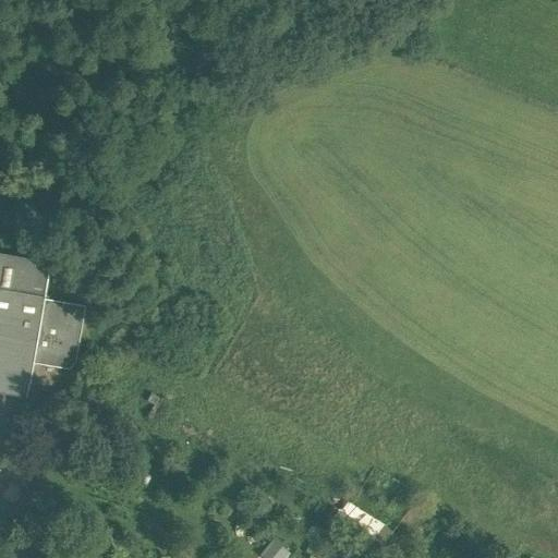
[(50,267),(0,258),(0,291),(45,299),(50,267)]
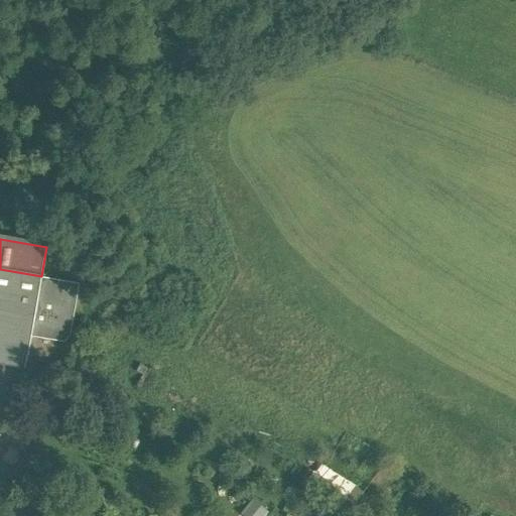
[(41,276),(0,269),(0,364),(25,369),(31,338),(41,277),(41,276)]
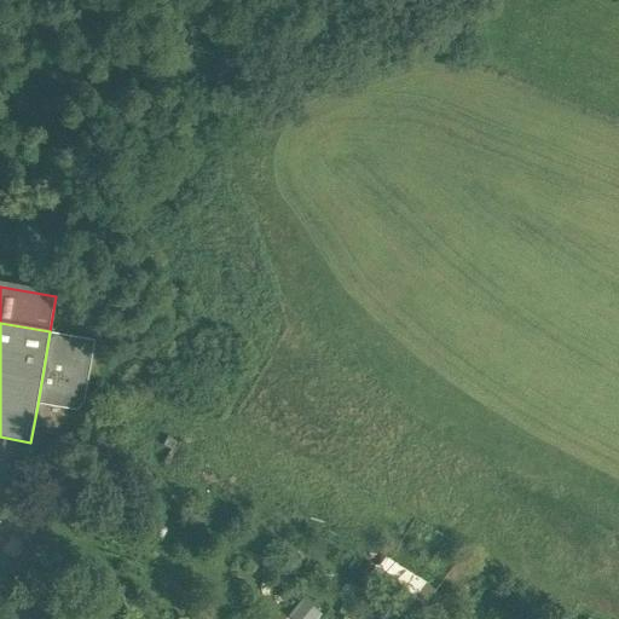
[(94,341),(50,333),(38,405),(76,411),(84,403),(94,341)]
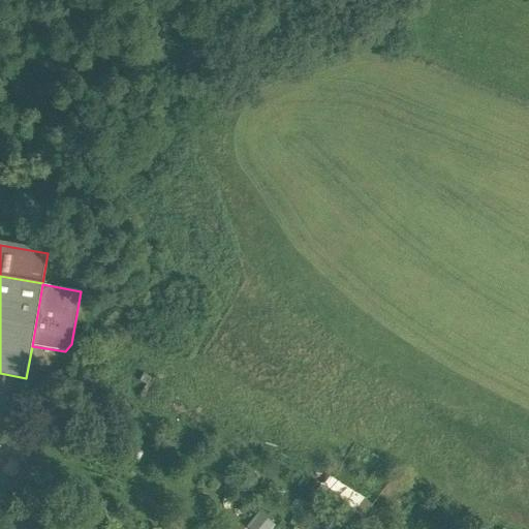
[(39,465),(29,459),(21,469),(25,471),(33,476),(39,465)]
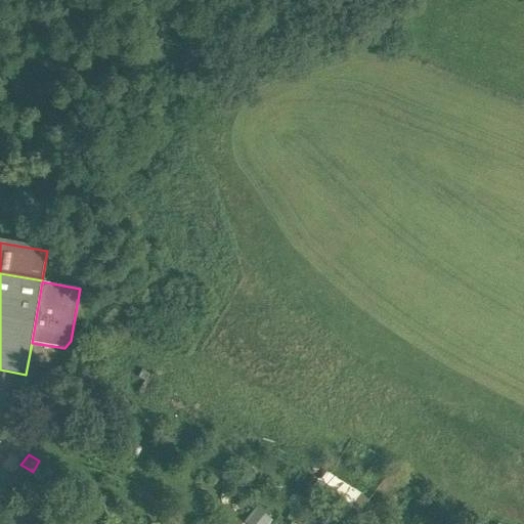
[(20,465),(16,463),(11,471),(19,475),(25,467),(20,465)]
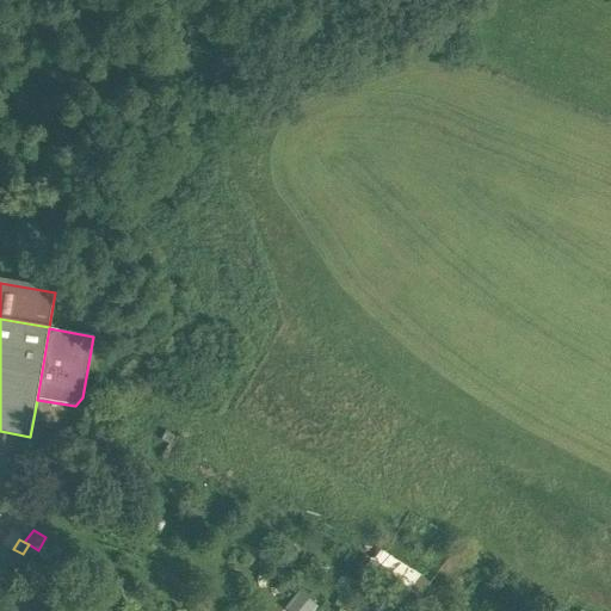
[(413,596),(424,578),(378,548),(366,566),(413,596)]
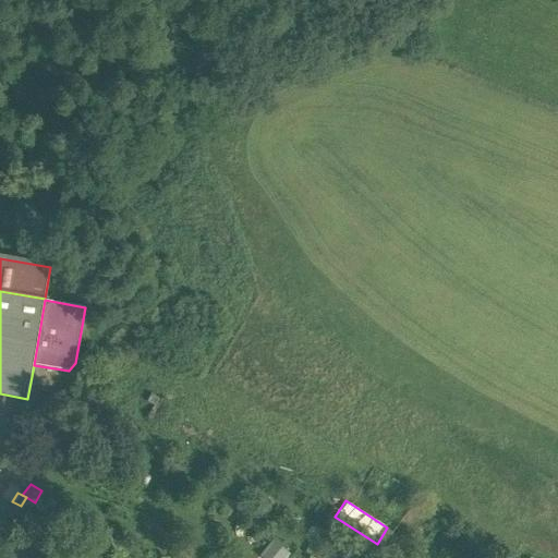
[(259,555),(263,557),(286,557),(290,553),(274,538),(259,555)]
